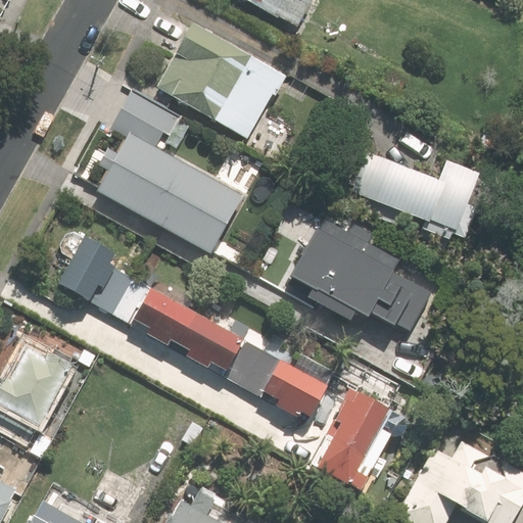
[(239,0),(275,19),(276,17),(295,28),(311,1),(307,0),(239,0)]
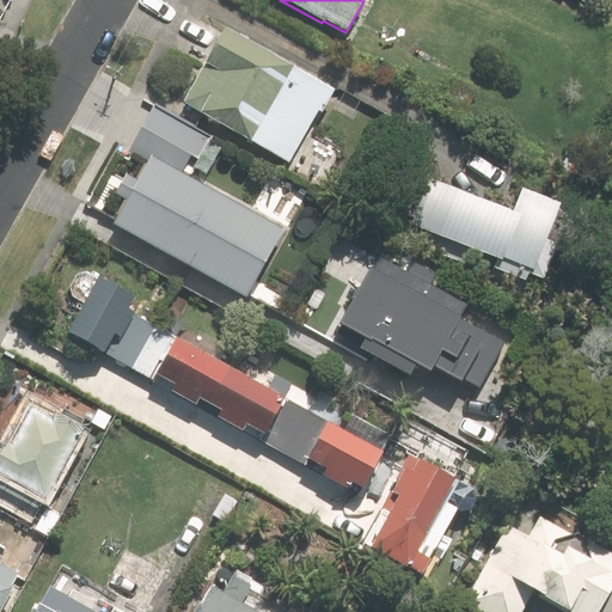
[(331,95),(226,37),(187,110),(291,169),(331,95)]
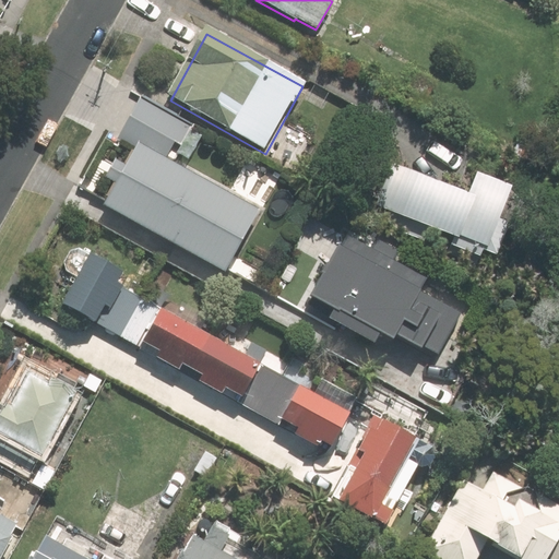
[(260,206),(139,140),(126,163),(116,156),(106,175),(116,180),(103,203),(166,237),(224,266),(260,206)]
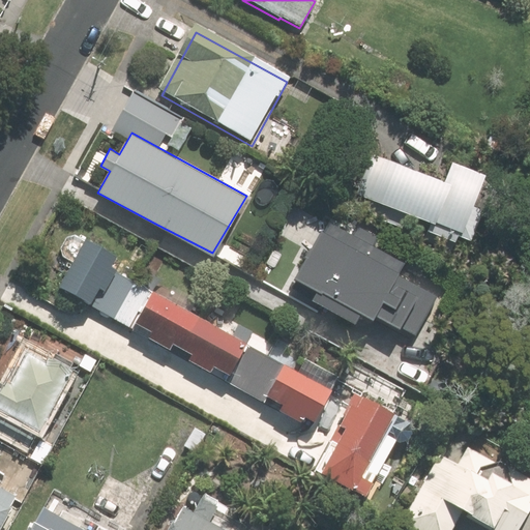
[(407,221),(432,231),(425,243),(453,255),(459,242),(471,247),(483,218),(475,214),(479,203),(488,183),(453,169),(445,189),(395,170),(377,162),(361,200),(365,202),(360,213),(402,232),(407,221)]
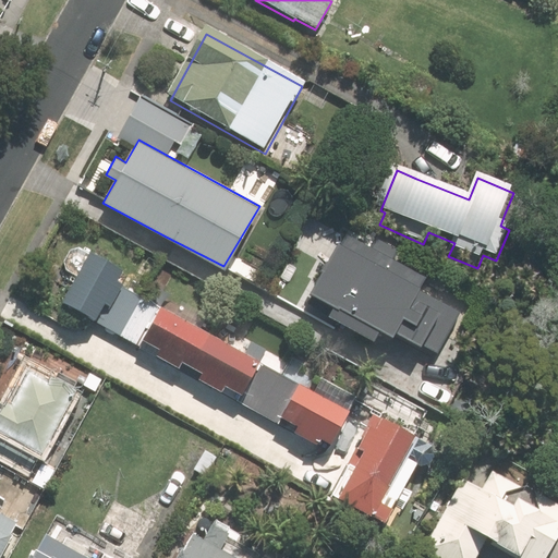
[(372,249),(346,234),(314,293),(338,306),(332,315),(374,338),(378,328),(392,337),(396,331),(436,353),(461,307),(426,288),(433,276),(399,257),(403,249),(379,235),(372,249)]
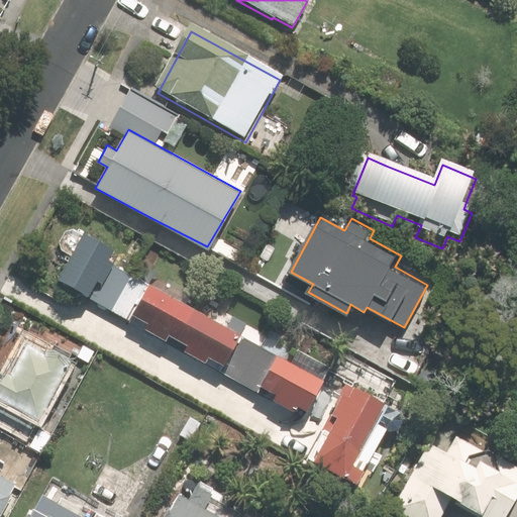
[(85,231),(81,237),(81,235),(80,234),(78,232),(77,231),(75,230),(73,230),(71,230),(69,230),(67,230),(66,231),(64,232),(62,233),(61,235),(61,237),(60,238),(59,241),(60,243),(61,244),(61,247),(62,248),(64,250),(65,250),(67,251),(69,252),(71,252),(73,252),(59,278),(88,294),(86,297),(166,340),(169,334),(187,344),(183,350),(206,364),(209,356),(223,365),(220,371),(293,410),(296,404),(308,411),(325,381),(322,379),(328,366),(298,348),(291,360),(212,318),(224,296),(208,286),(195,308),(178,299),(185,288),(168,278),(162,289),(143,279),(151,265),(139,257),(134,267),(123,261),(120,266),(108,260),(115,248),(85,231)]
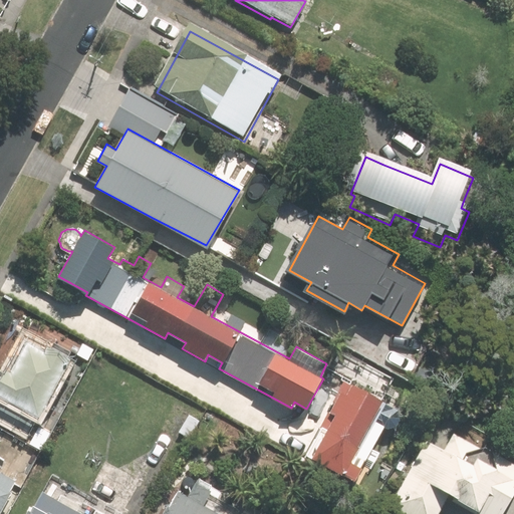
[(35,415),(39,417),(71,359),(24,333),(0,376),(0,418),(25,432),(35,415)]
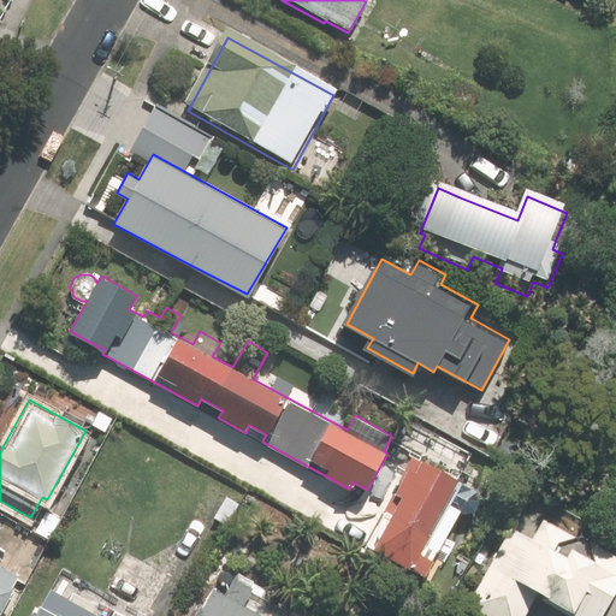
[(90,410),(70,400),(65,409),(86,420),(90,410)]
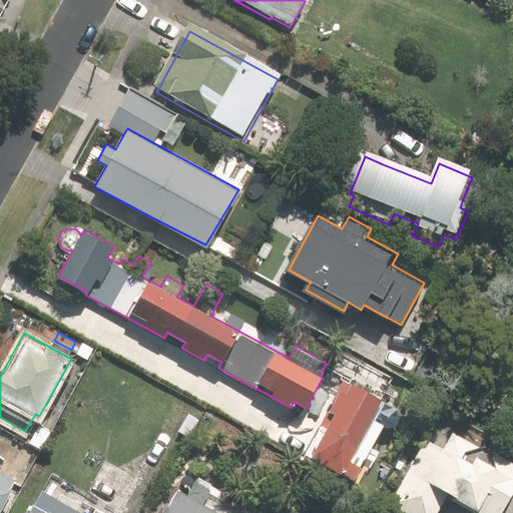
[(350,386),(340,381),(329,402),(331,404),(326,412),(333,416),(325,429),(319,426),(303,455),(369,492),(378,477),(359,467),(382,426),(386,428),(389,428),(391,428),(392,428),(394,427),(396,426),(397,425),(398,423),(399,421),(400,419),(400,417),(400,415),(399,414),(399,411),(398,410),(396,409),(393,407),(351,384),(350,386)]
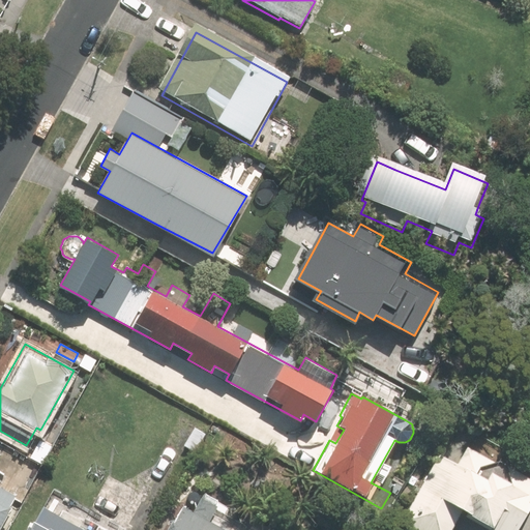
[(438,453),(401,521),(417,529),(447,529),(454,518),(477,529),(518,529),(526,516),(529,507),(529,472),(507,460),(510,453),(474,433),(457,464),(438,453)]
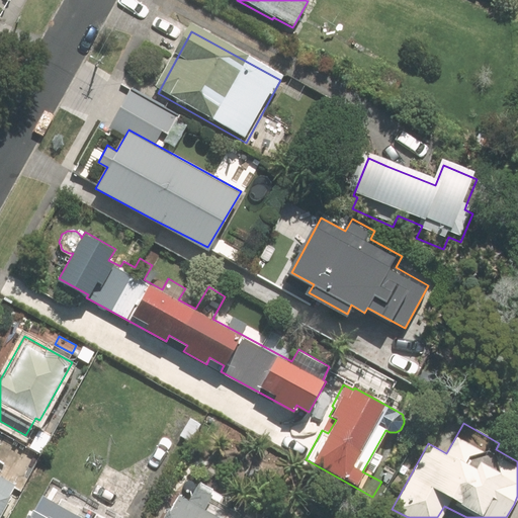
[(0,516),(10,499),(7,497),(12,487),(0,480),(0,516)]
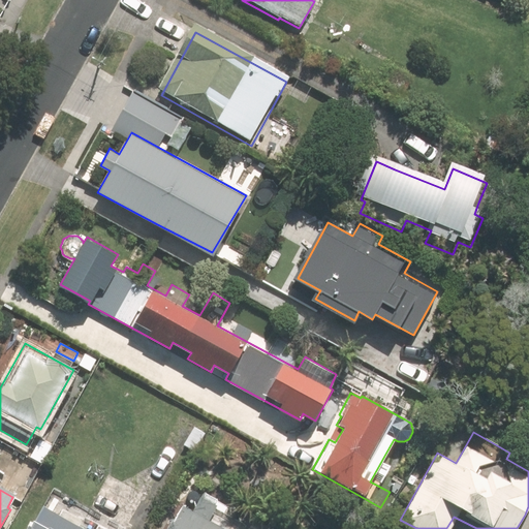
[(218,528),(207,523),(216,507),(198,497),(189,514),(180,508),(172,524),(169,523),(165,528),(218,528)]
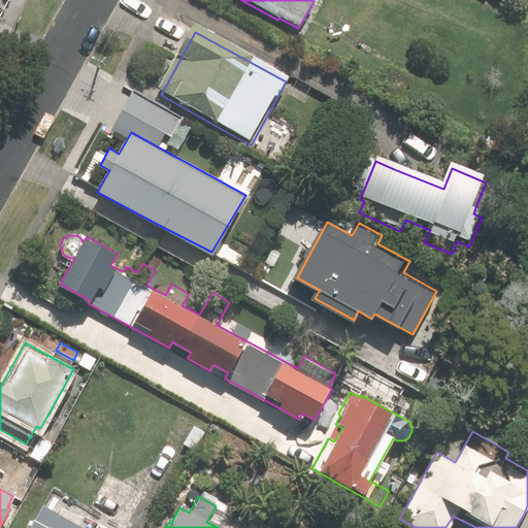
[(27,526),(25,527),(80,527),(41,506),(29,527),(27,526)]
